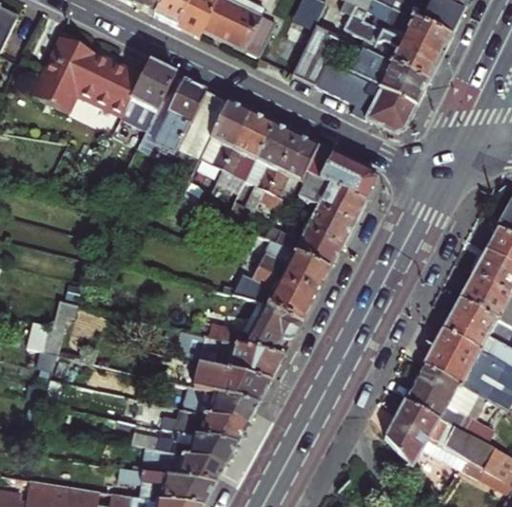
[(132,0),(131,2),(155,14),(162,0),(132,0)]
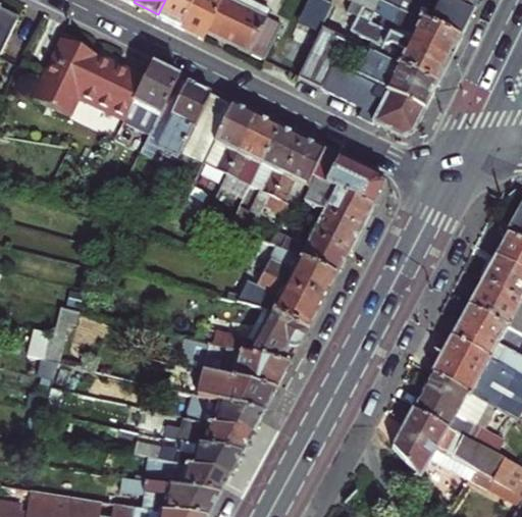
[(165,0),(158,14),(171,20),(202,37),(206,29),(220,0),(165,0)]
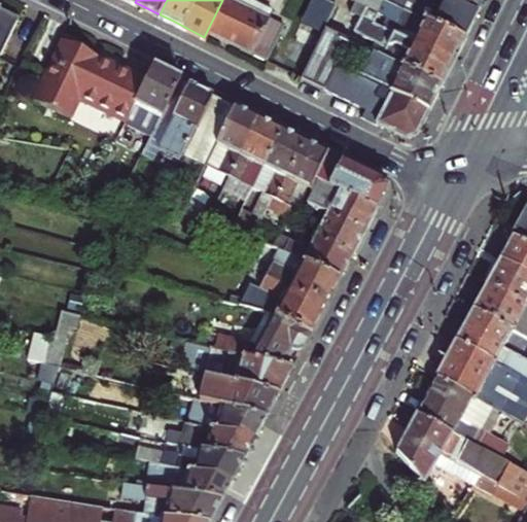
[(282,24),(274,20),(266,16),(269,7),(255,0),(222,0),(208,29),(266,58),(282,24)]
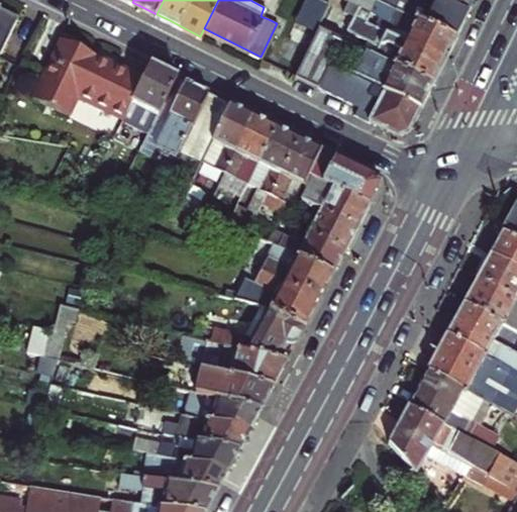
[(371,10),(376,0),(347,0),(343,8),(353,13),(346,28),(367,38),(378,43),(375,52),(433,80),(438,70),(444,59),(378,25),(367,20),(371,10)]
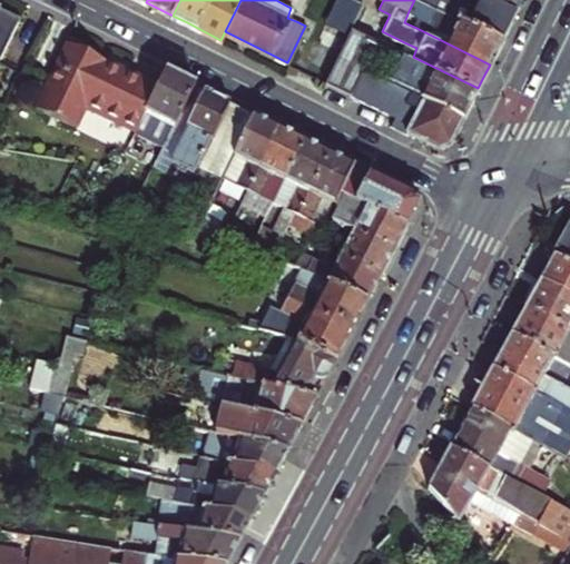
[(418,23),(416,28),(490,65),(495,51),(502,39),(422,0),(414,0),(409,11),(429,20),(425,27),(418,23)]
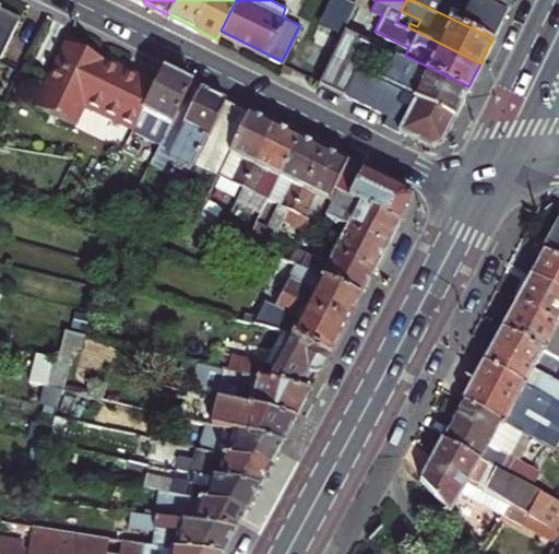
[(507,10),(486,0),(414,0),(492,38),(498,27),(503,16),(507,10)]
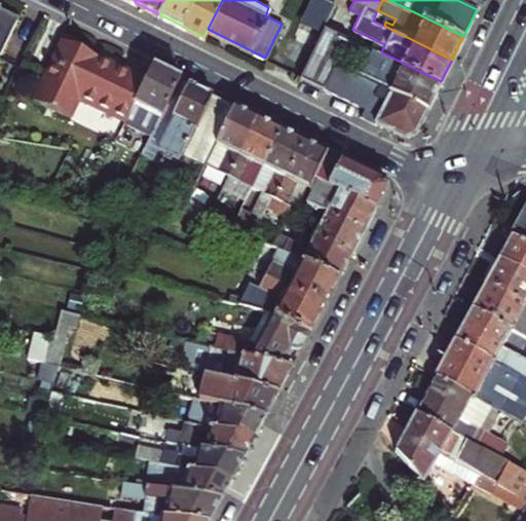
[(457,0),(477,9),(481,0),(457,0)]
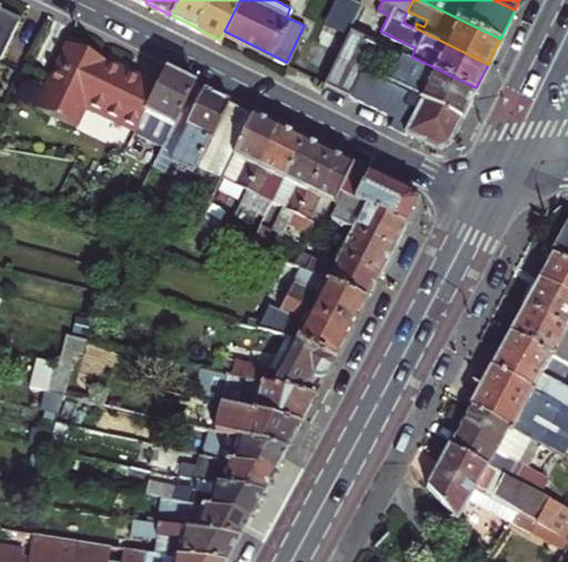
[(0,54),(20,17),(0,6),(0,54)]
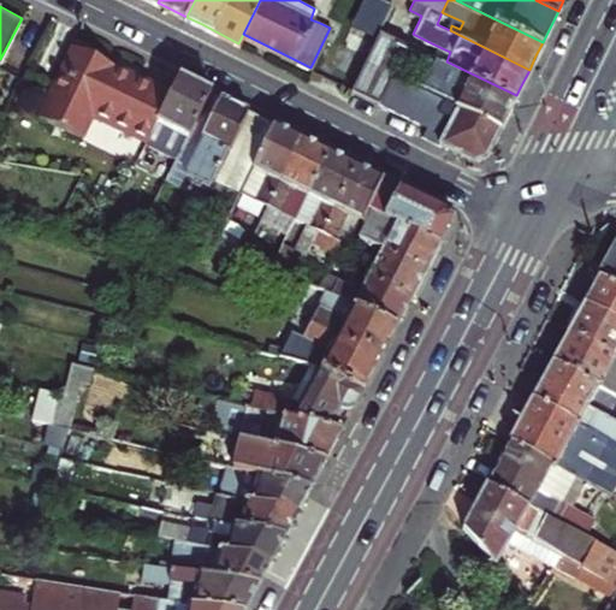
[(325,13),(314,9),(311,19),(320,23),(325,13)]
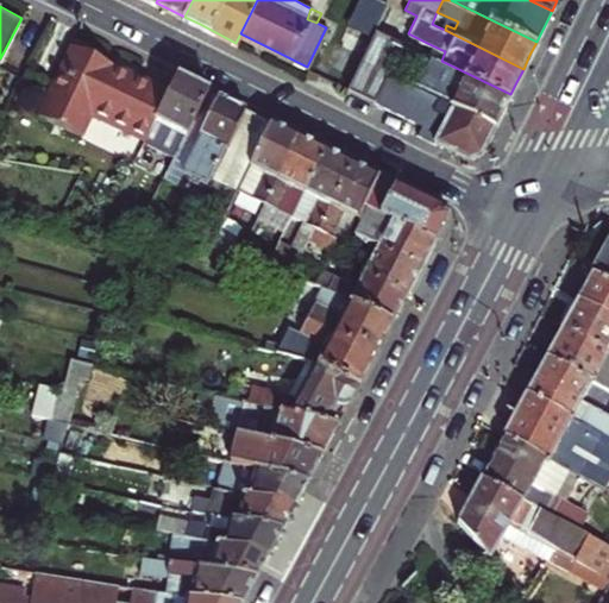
[(374,100),(402,43),(375,29),(346,87),(374,100)]
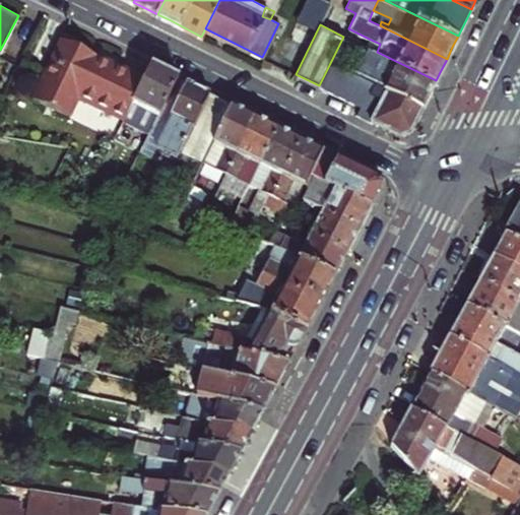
[(76,94),(90,101),(95,90),(78,81),(92,52),(61,37),(33,95),(68,113),(76,94)]
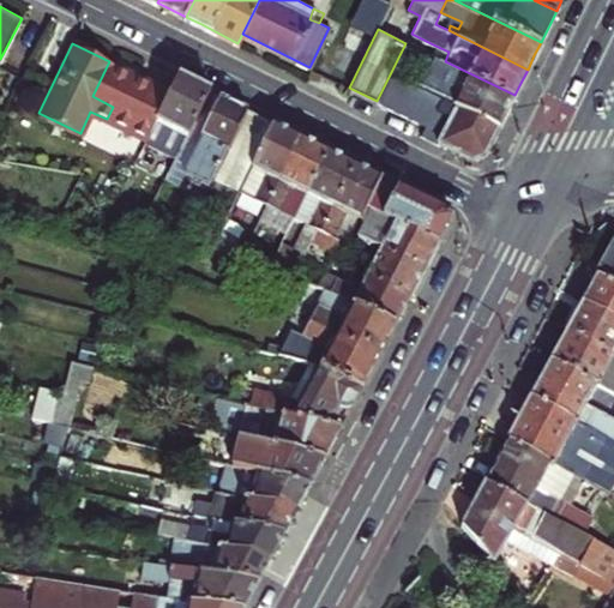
[(431,55),(445,61),(449,52),(435,46),(431,55)]
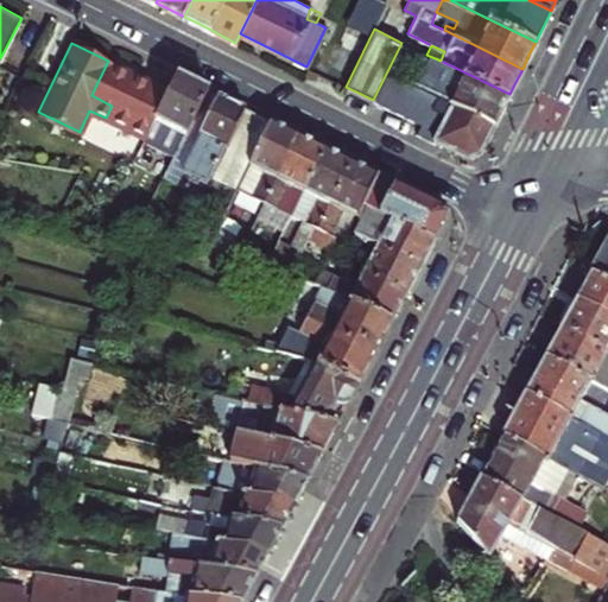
[(112,122),(135,74),(108,61),(92,95),(112,106),(106,118),(112,122)]
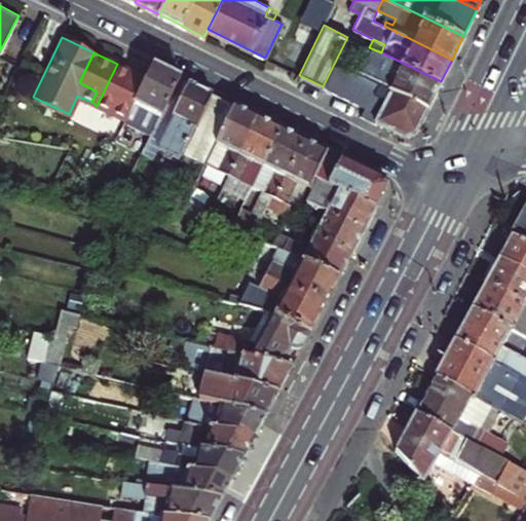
[(151,63),(145,77),(133,102),(150,109),(145,115),(141,123),(146,126),(144,132),(150,134),(179,76),(157,66),(151,63)]
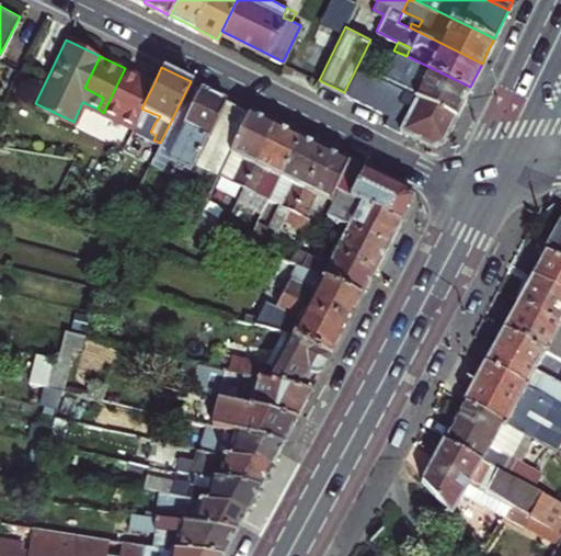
[(414,94),(457,115),(464,101),(470,87),(428,67),(414,94)]
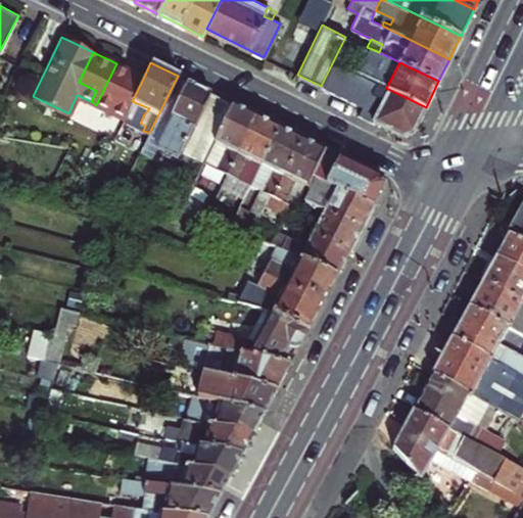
[(132,101),(144,77),(116,63),(96,105),(124,118),(132,101)]
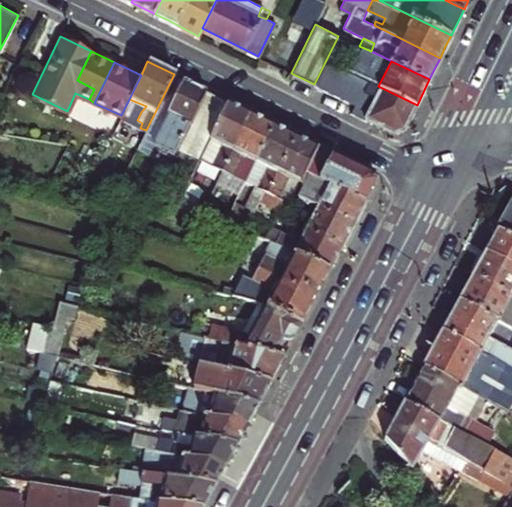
[(417,105),(378,86),(354,75),(341,68),(330,90),(338,93),(338,95),(354,104),(351,111),(396,133),(405,129),(411,117),(417,105)]
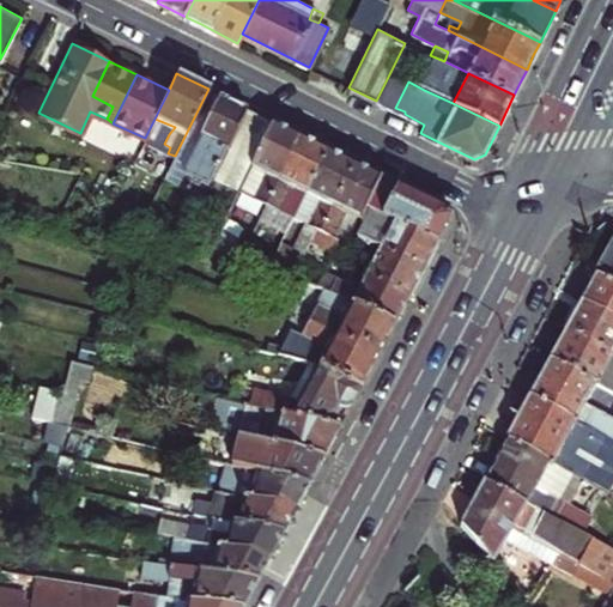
[(208,89),(175,156),(165,175),(180,182),(182,176),(188,178),(190,174),(235,195),(238,188),(271,120),(208,89)]
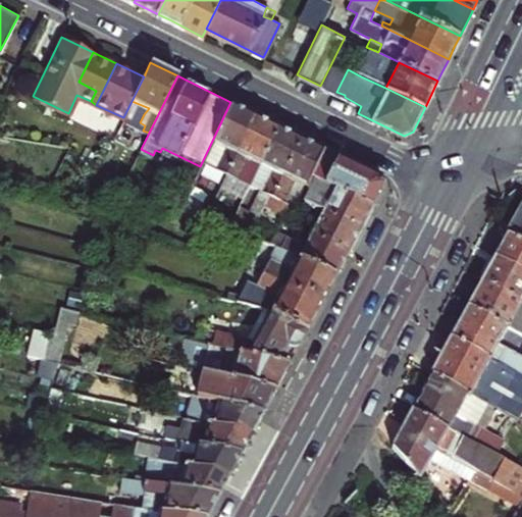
[(149,108),(132,101),(123,117),(134,122),(133,125),(143,131),(145,125),(140,122),(144,114),(149,108)]
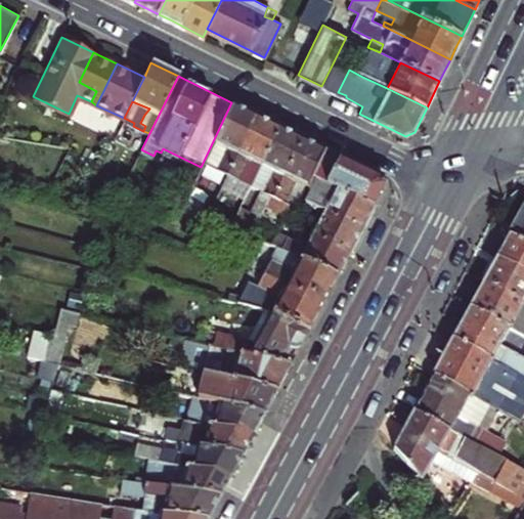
[(231,102),(204,161),(228,173),(256,115),(231,102)]
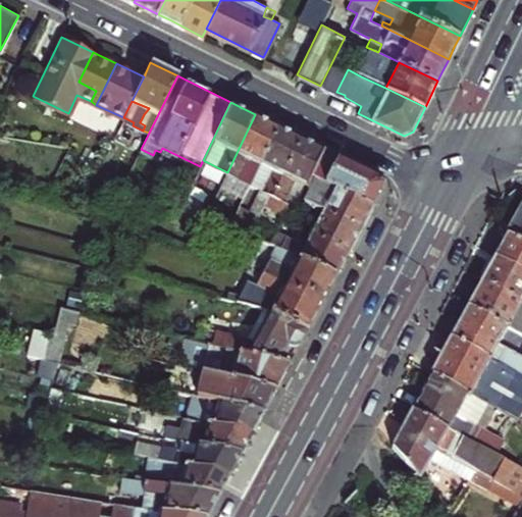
[(250,184),(251,183),(278,125),(255,114),(227,172),(250,184)]
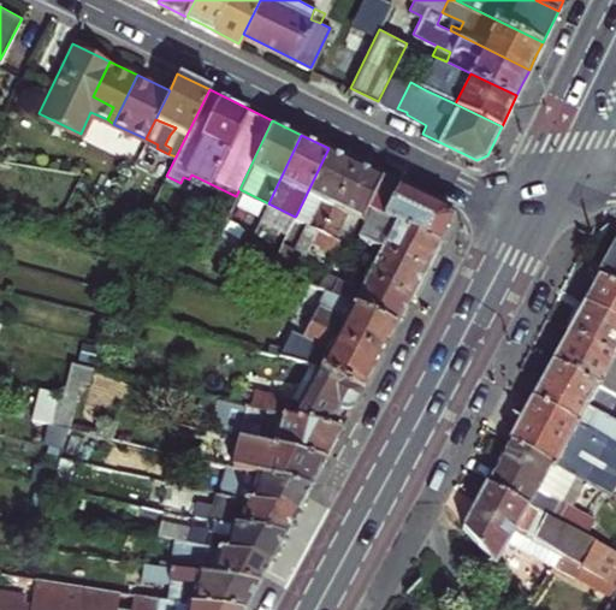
[(329,148),(296,215),(307,220),(289,260),(300,265),(313,237),(318,226),(323,227),(355,161),(329,148)]
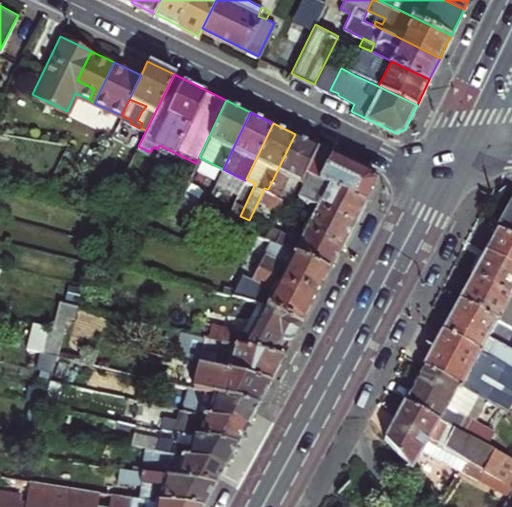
[(264,188),(260,197),(279,206),(281,201),(285,203),(288,199),(291,201),(295,193),(300,182),(306,170),(318,145),(311,141),(295,134),(268,189),(264,188)]
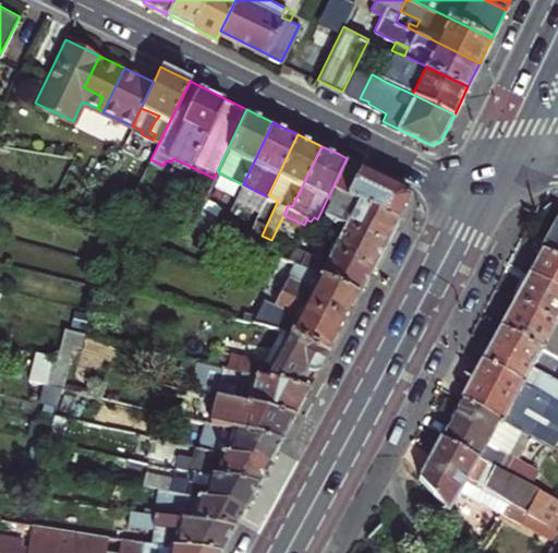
[(409,189),(347,158),(334,185),(398,220),(411,195),(409,189)]
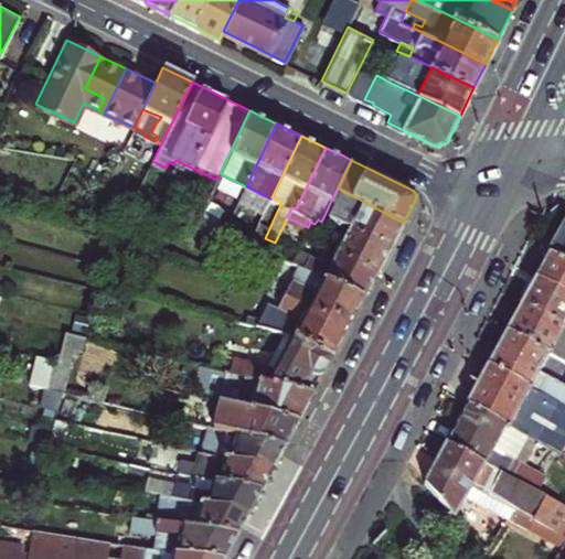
[(403,223),(338,187),(331,201),(334,202),(328,214),(350,225),(390,246),(396,234),(403,223)]
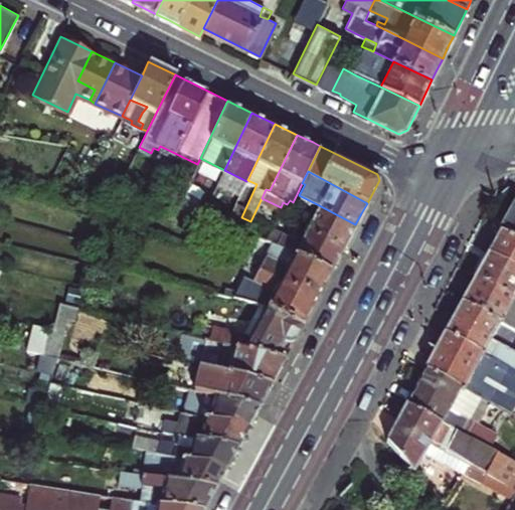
[(128,192),(118,187),(114,196),(124,201),(128,192)]
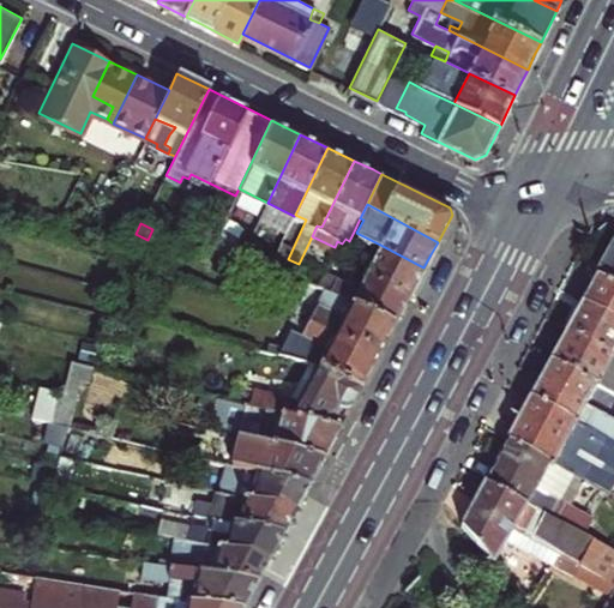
[(613,240),(606,256),(596,274),(613,282),(613,240)]
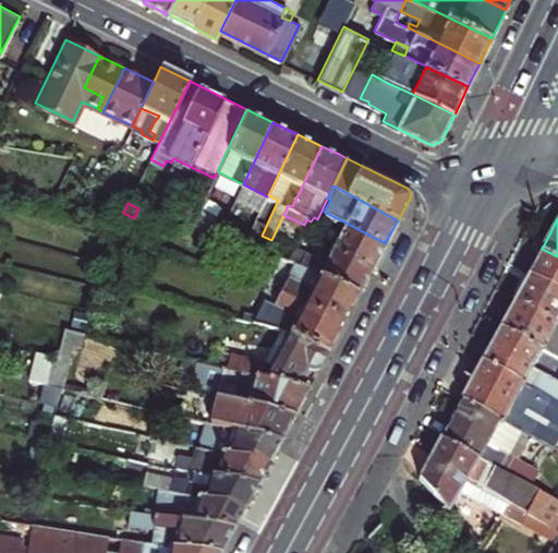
[(346,223),(332,247),(373,268),(379,255),(385,243),(346,223)]
